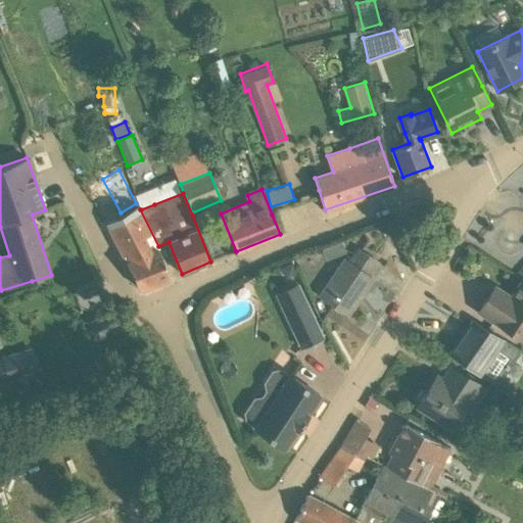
[(157,247),(158,246),(140,209),(126,217),(107,226),(141,290),(171,279),(157,247)]
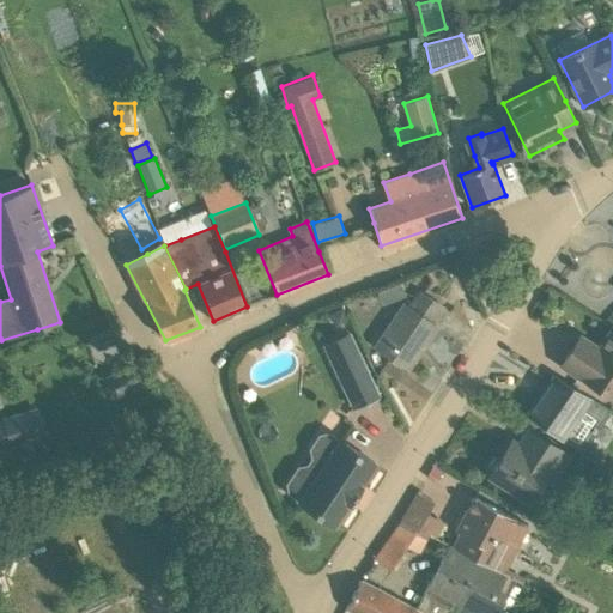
[(378,292),(384,304),(406,295),(401,283),(378,292)]
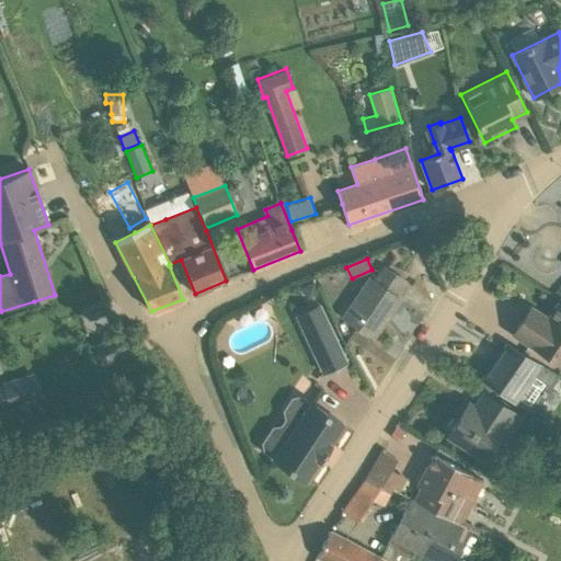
[(370,277),(343,318),(373,339),(400,298),(397,296),(407,282),(384,266),(374,279),(370,277)]
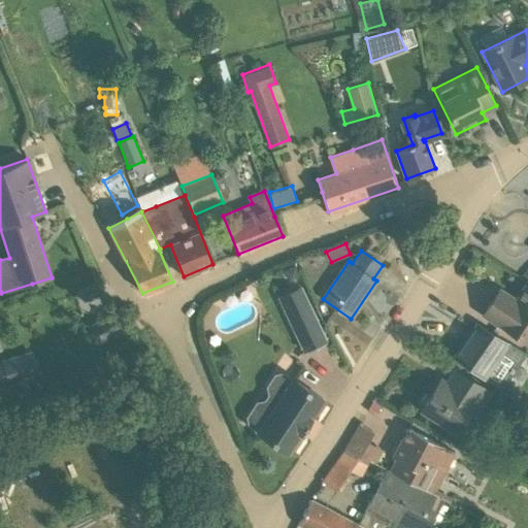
[(294,278),(300,275),(296,264),(285,270),(288,275),(288,276),(294,278)]
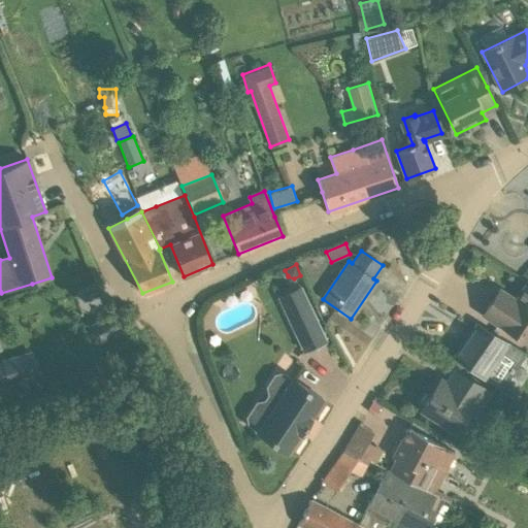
[(527,283),(516,301),(499,290),(484,314),(527,342),(527,283)]
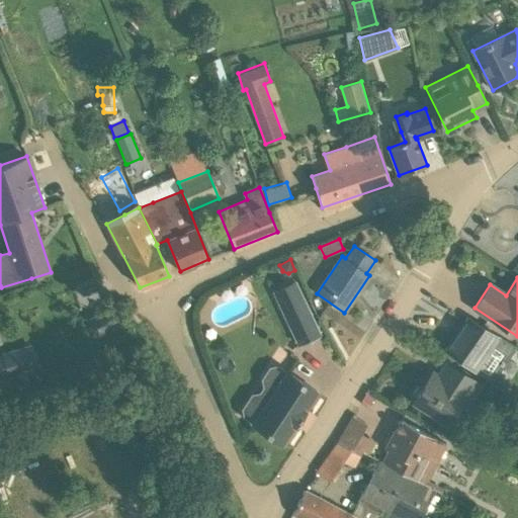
[(274,291),(299,345),(321,335),(295,281),(274,291)]
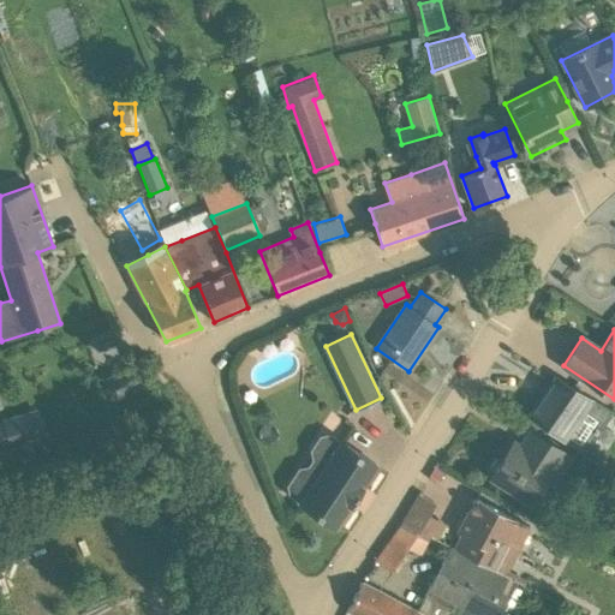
[(109,400),(142,383),(132,365),(100,382),(109,400)]
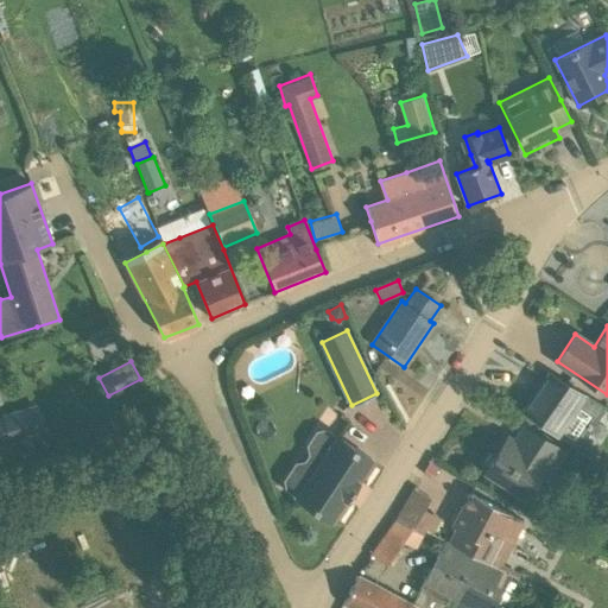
[(550,372),(523,411),(576,448),(603,409),(550,372)]
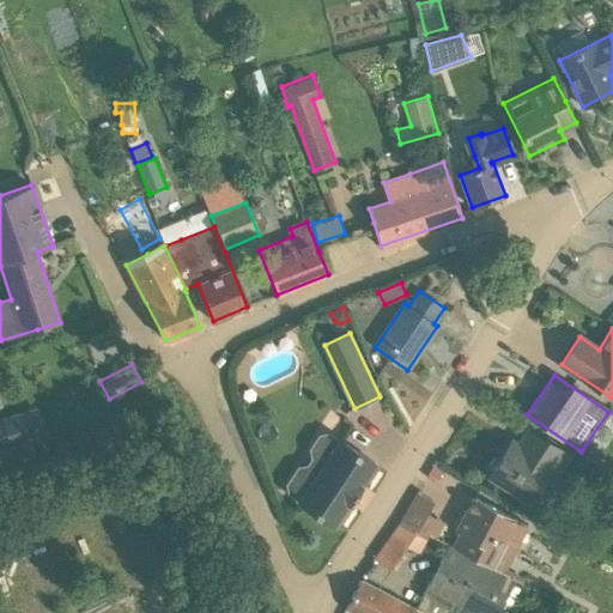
[(37,407),(0,418),(0,449),(46,436),(37,407)]
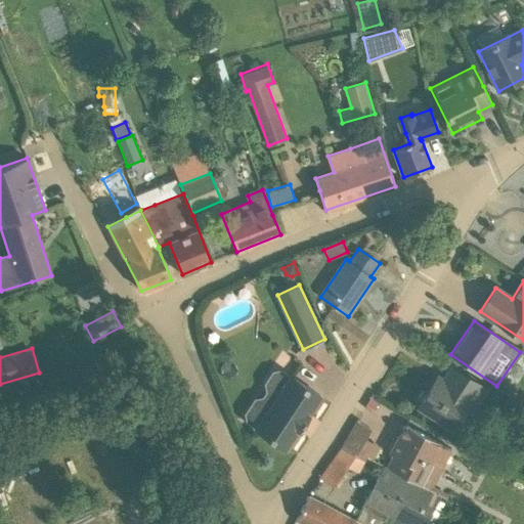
[(473,407),(486,388),(452,366),(443,380),(437,376),(427,392),(423,390),(417,399),(421,402),(418,406),(451,428),(468,403),(473,407)]
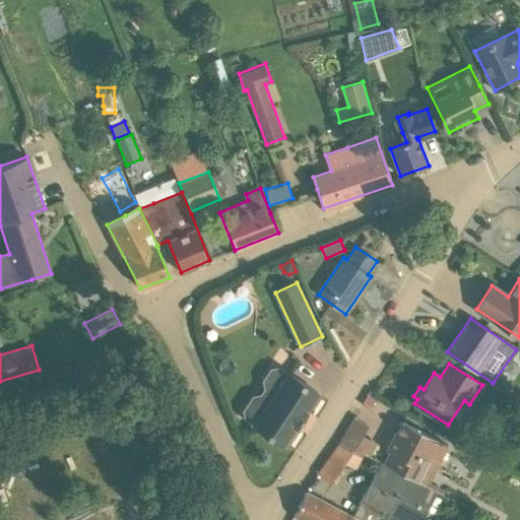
[(294,428),(296,429),(308,411),(307,410),(318,393),(288,373),(287,375),(277,368),(271,369),(264,380),(265,386),(260,393),(253,394),(243,409),(245,419),(281,445),(294,428)]
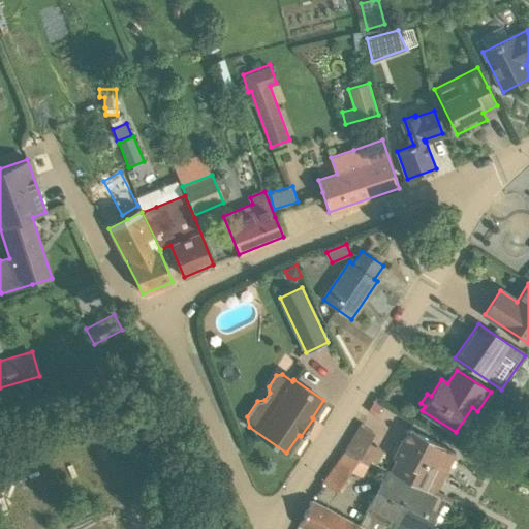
[(345,452),(371,464),(372,463),(376,465),(384,454),(370,443),(375,435),(363,426),(345,452)]
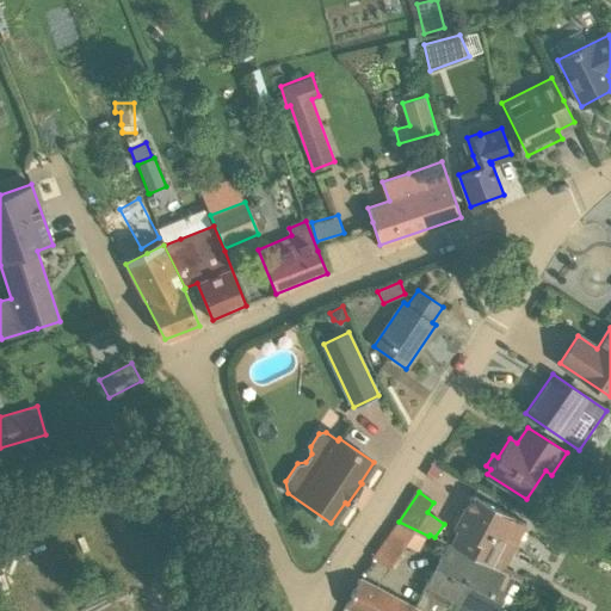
[(529,524),(499,508),(474,495),(456,530),(460,532),(452,545),(516,578),(522,581),(524,576),(506,568),(529,524)]
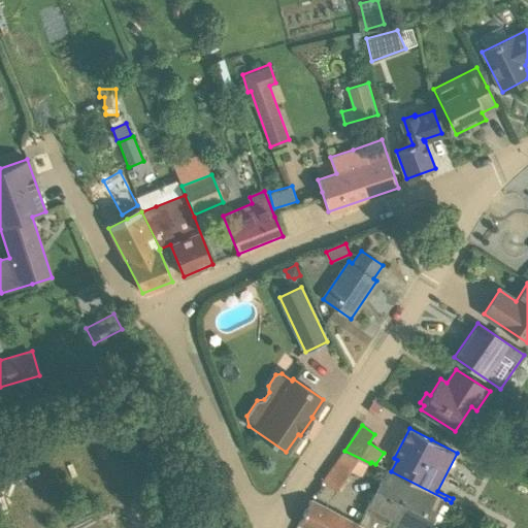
[(369,465),(370,463),(344,451),(325,482),(339,491),(360,459),(369,465)]
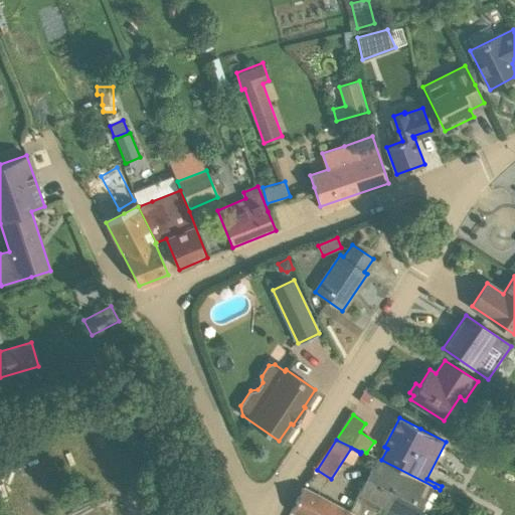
[(358,499),(379,510),(388,514),(426,514),(438,495),(432,492),(435,487),(381,460),(379,459),(358,499)]
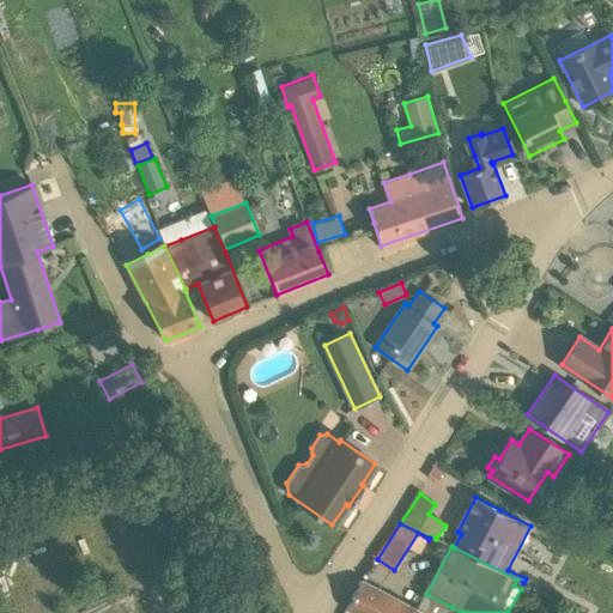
[(425,612),(419,610),(360,580),(346,608),(356,612),(425,612)]
